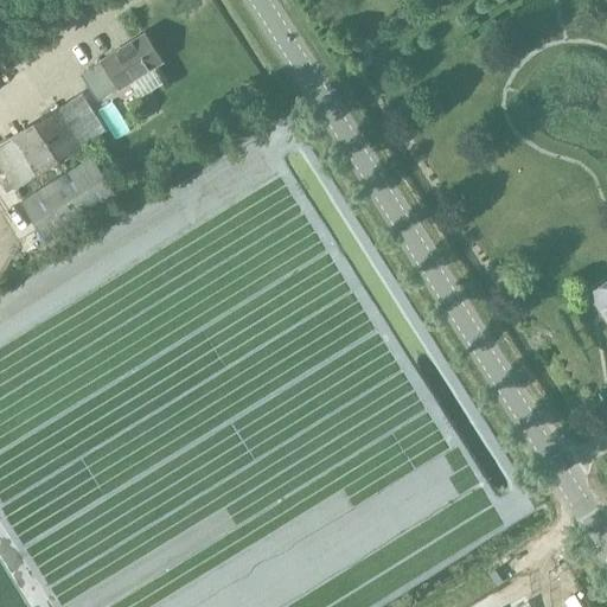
[(97,101),(161,61),(144,33),(78,74),(97,101)]
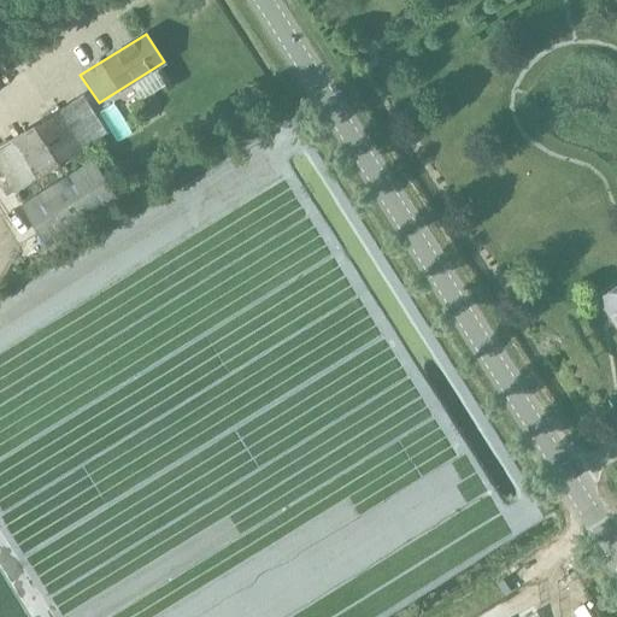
[(97,110),(112,139),(129,129),(112,100),(97,110)]
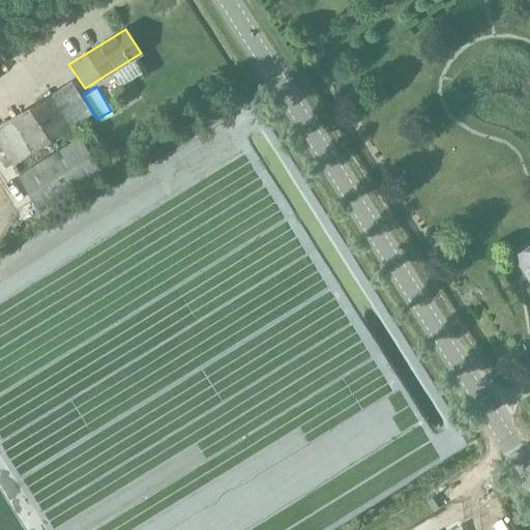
[(0,145),(12,165),(70,128),(50,94),(0,124),(0,145)]
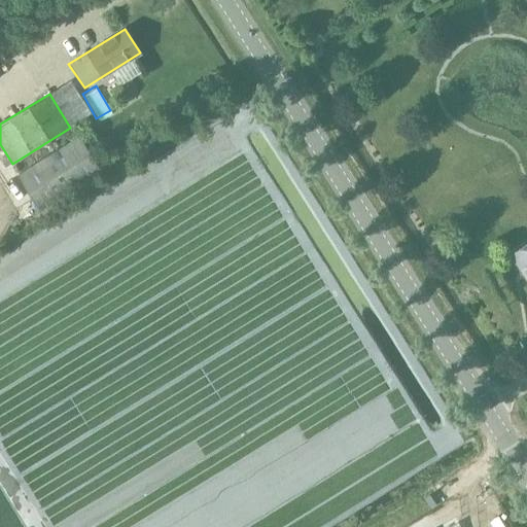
[(40,210),(101,171),(78,135),(16,174),(40,210)]
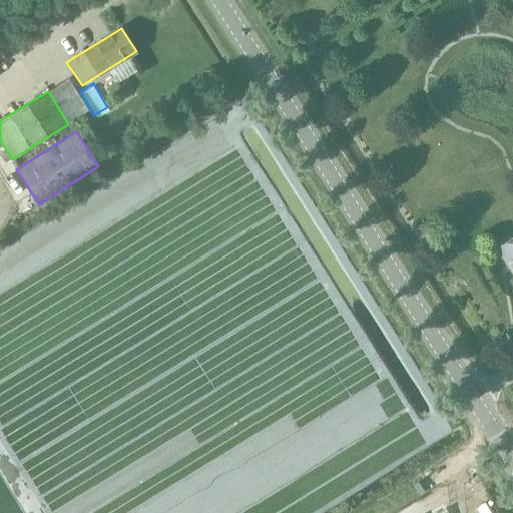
[(512,236),(498,246),(512,271),(512,236)]
